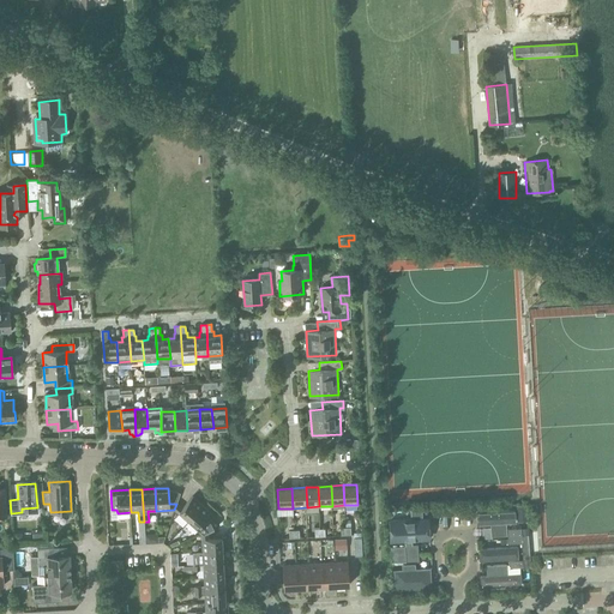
[(187,522),(203,505),(193,497),(182,509),(176,504),(174,510),(187,522)]
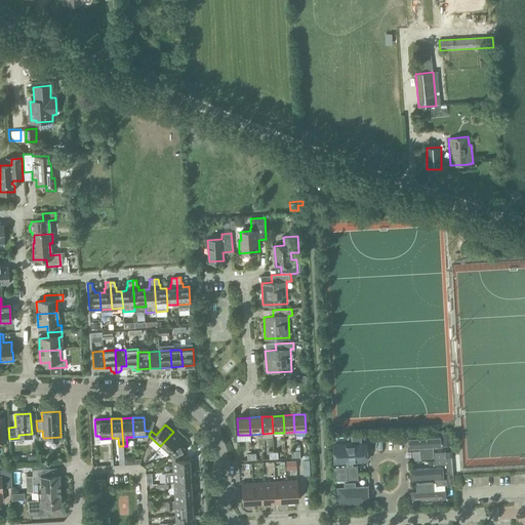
[(171,456),(188,448),(185,442),(182,439),(173,432),(160,446),(171,456)]
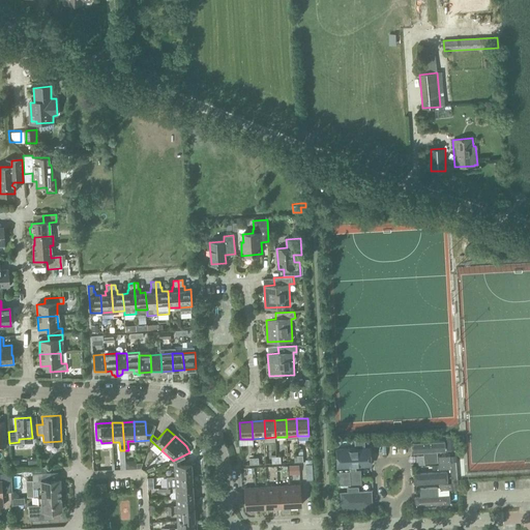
[(445,441),(413,442),(413,453),(446,451),(445,441)]
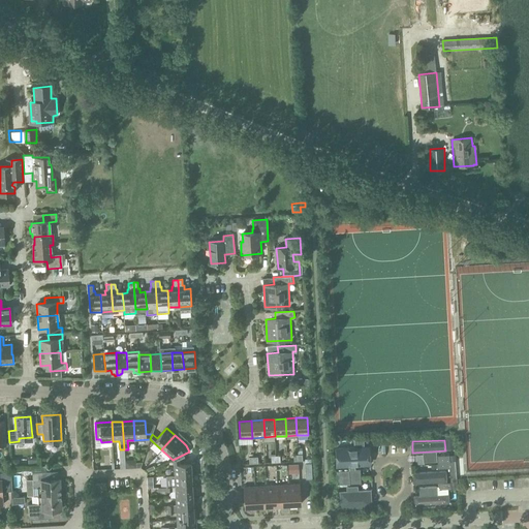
[(367,441),(337,443),(338,462),(368,460),(367,441)]
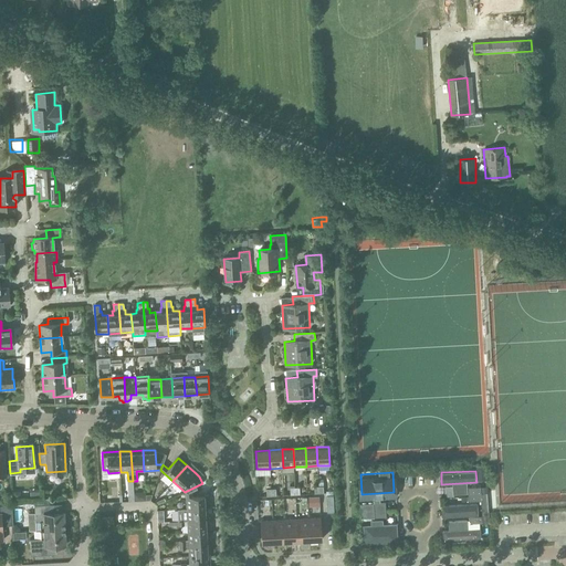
[(480,486),(468,488),(468,496),(481,495),(480,493),(480,486)]
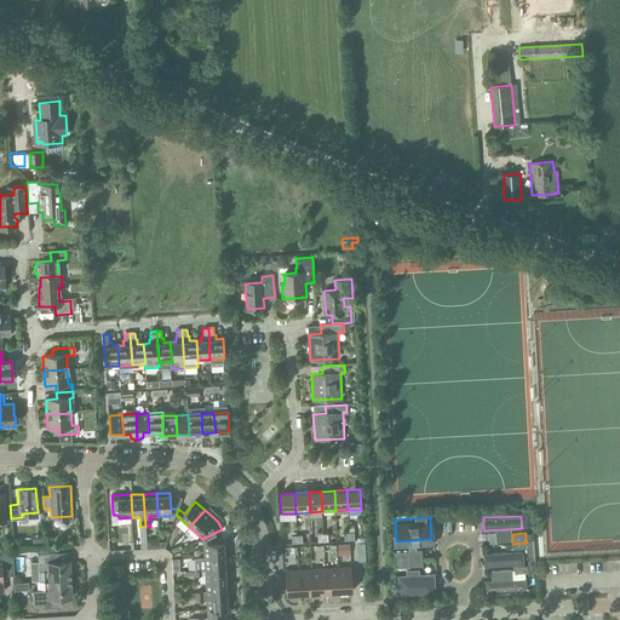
[(204,557),(227,556),(225,543),(210,543),(210,537),(208,535),(202,539),(204,557)]
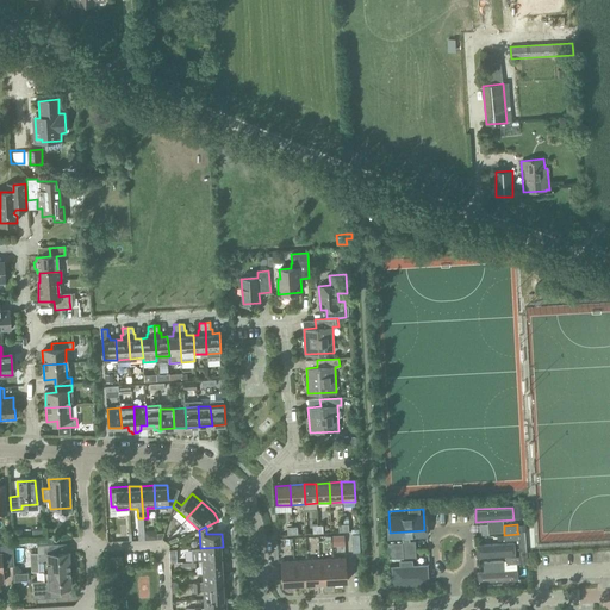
[(518,534),(504,535),(504,540),(518,540),(518,555),(520,555),(526,555),(526,553),(524,531),(517,531),(518,534)]
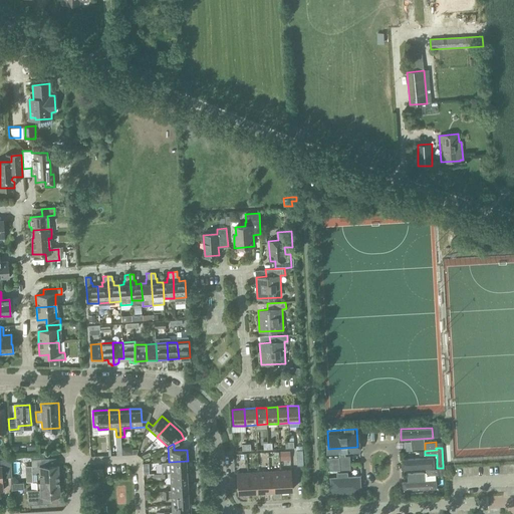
[(290,452),(280,452),(280,461),(290,460),(290,452)]
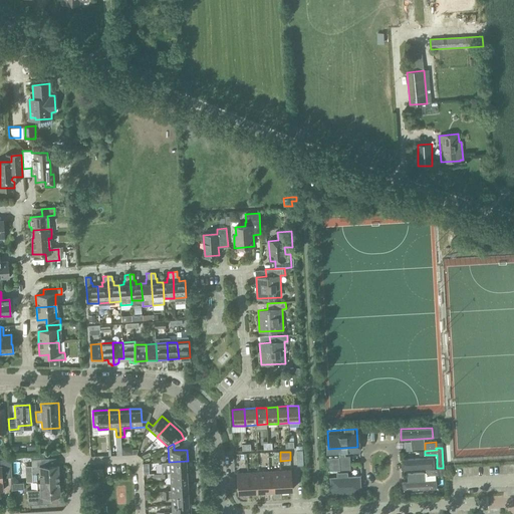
[(402,459),(402,469),(435,468),(434,457),(402,459)]
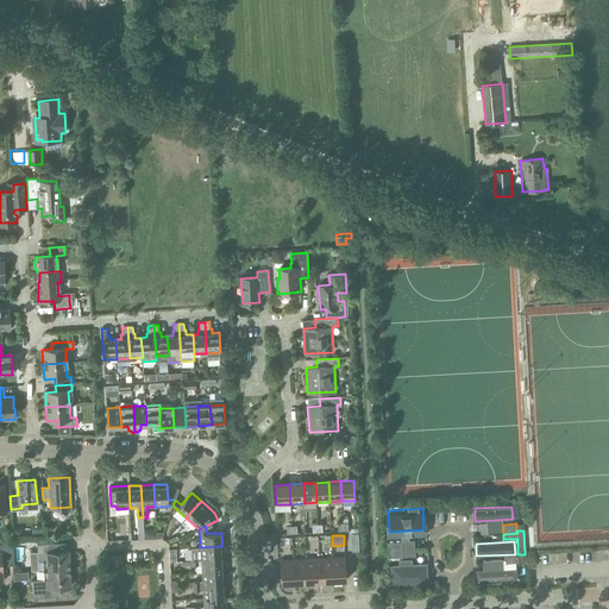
[(46,570),(70,569),(69,551),(58,552),(58,542),(38,544),(38,552),(31,553),(33,571),(46,570)]
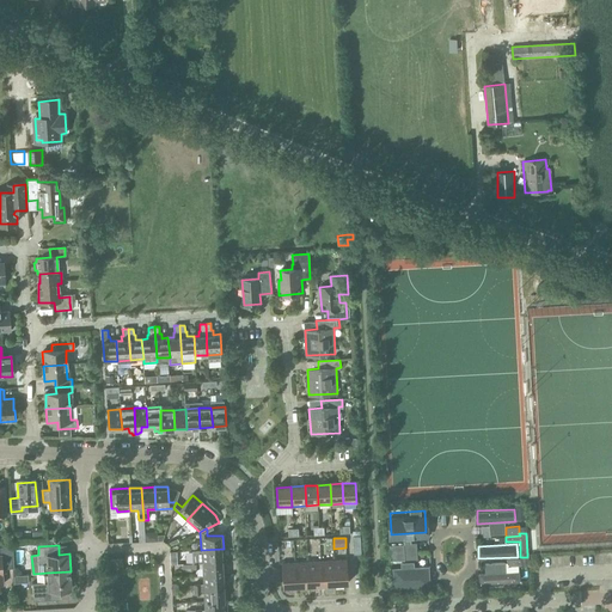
[(12,548),(0,549),(1,555),(0,555),(0,583),(2,583),(1,569),(13,568),(12,548)]
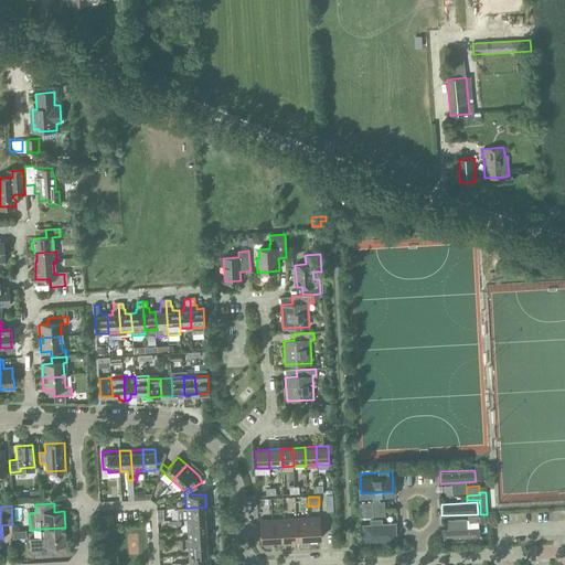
[(373,505),(360,507),(361,515),(373,514),(373,505)]
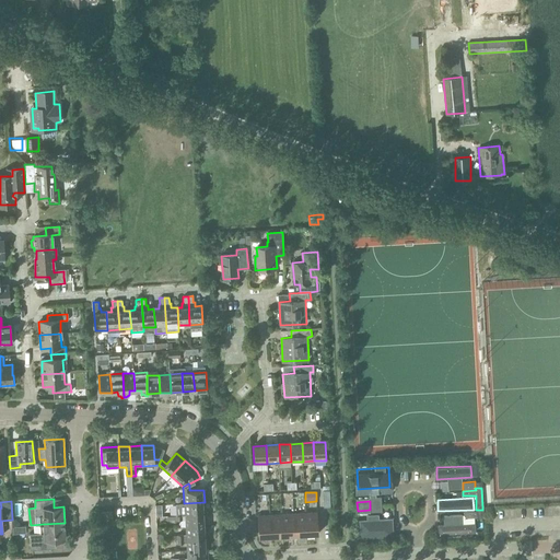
[(185,515),(206,514),(205,502),(184,503),(184,511),(185,515)]
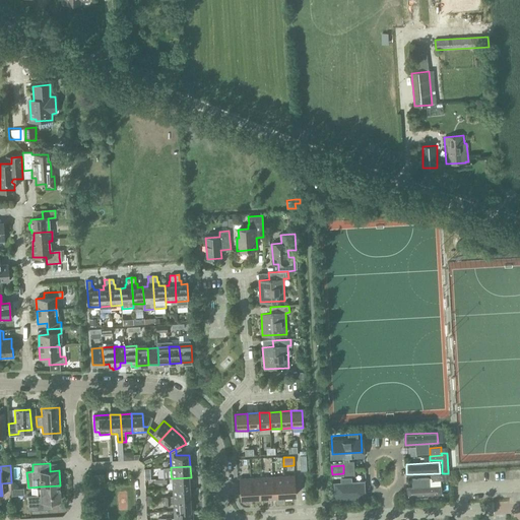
[(152,474),(151,483),(160,483),(160,474),(152,474)]
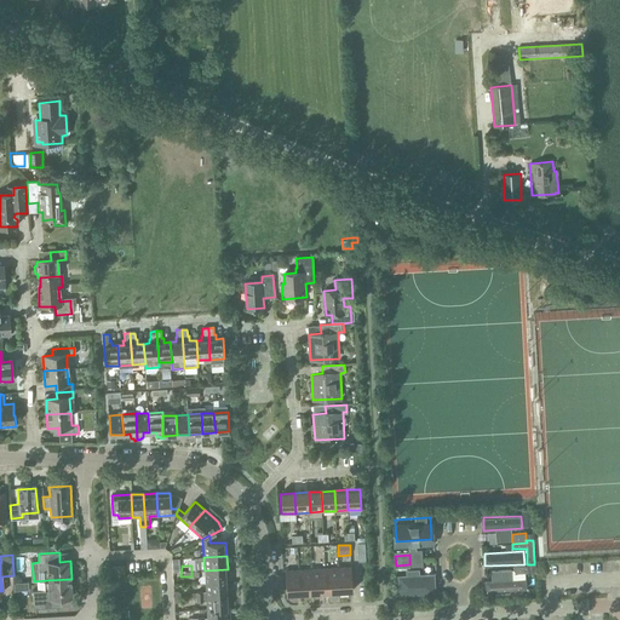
[(340,568),(342,591),(352,591),(351,567),(340,568)]
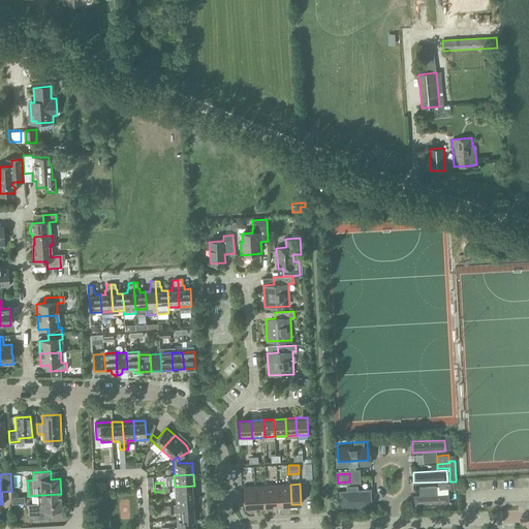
[(273,505),(282,505),(281,485),(272,486),(273,505)]
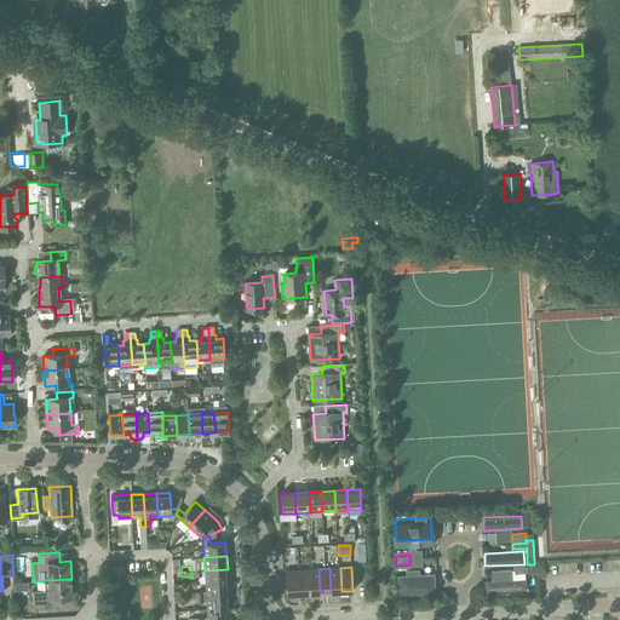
[(331,592),(342,591),(340,568),(329,568),(331,592)]
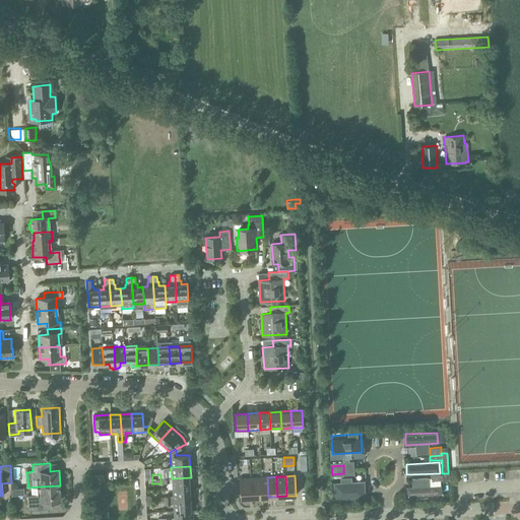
[(172,489),(191,488),(191,477),(172,478),(172,481),(172,489)]
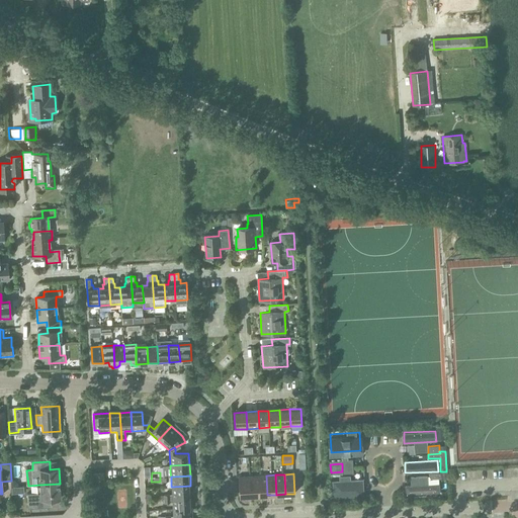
[(257,496),(267,495),(266,476),(256,477),(257,496)]
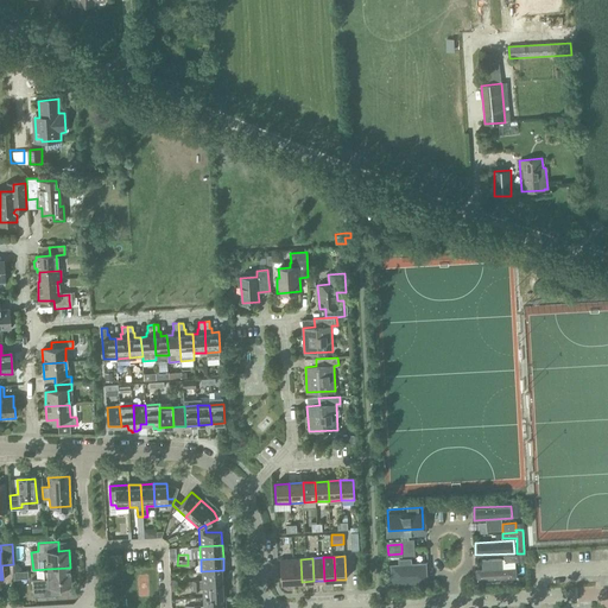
[(391,561),(392,581),(426,578),(424,558),(391,561)]
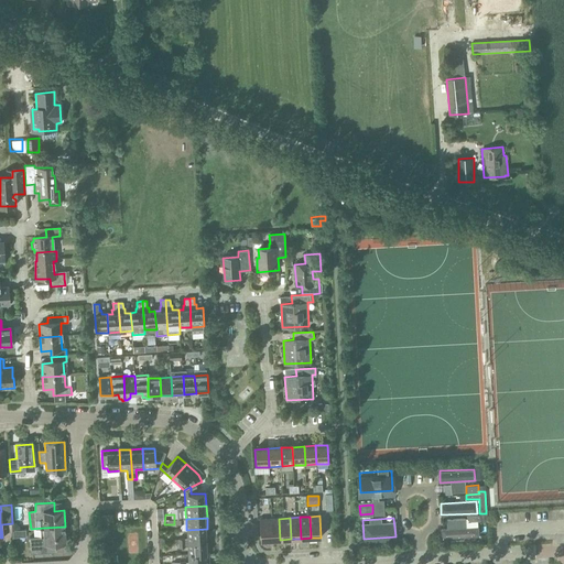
[(260,541),(270,541),(269,519),(259,520),(260,541)]
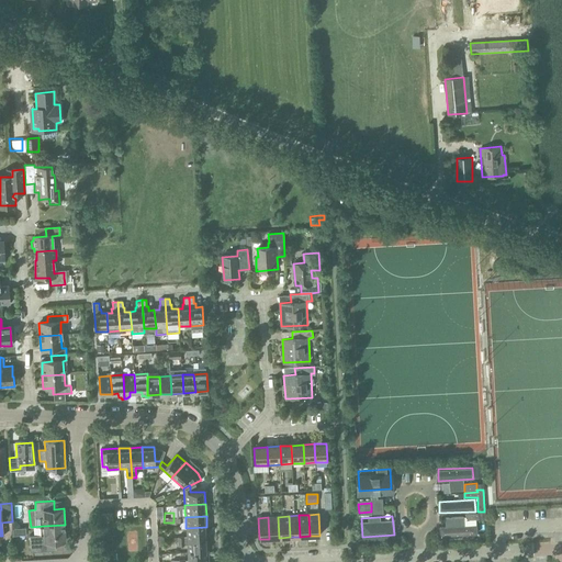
[(269,539),(279,538),(278,517),(268,517),(269,539)]
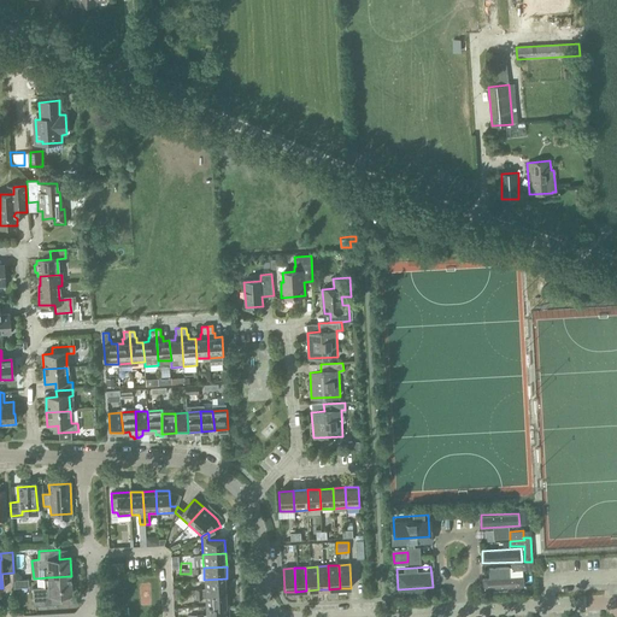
[(487,573),(487,587),(523,586),(523,571),(487,573)]
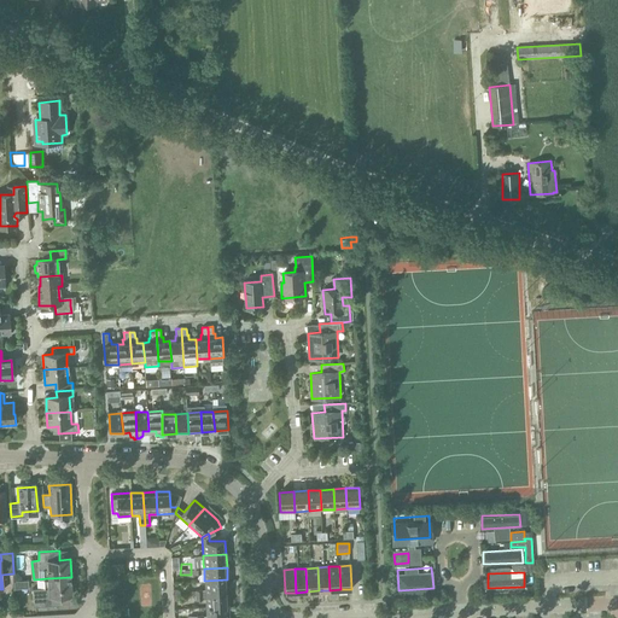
[(71,577),(47,578),(48,588),(33,589),(34,606),(57,605),(57,596),(73,595),(71,577)]
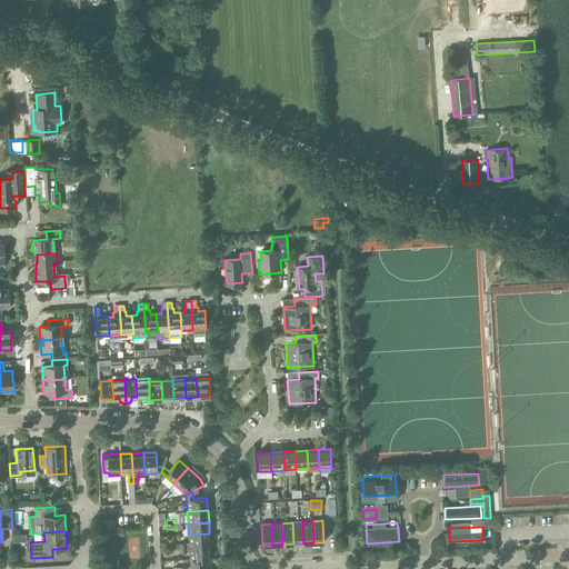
[(189,547),(210,546),(209,533),(188,535),(189,547)]
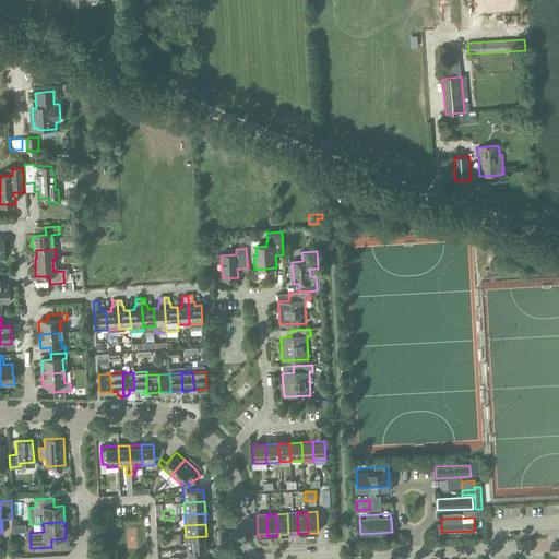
[(187,549),(206,548),(206,536),(186,537),(187,549)]
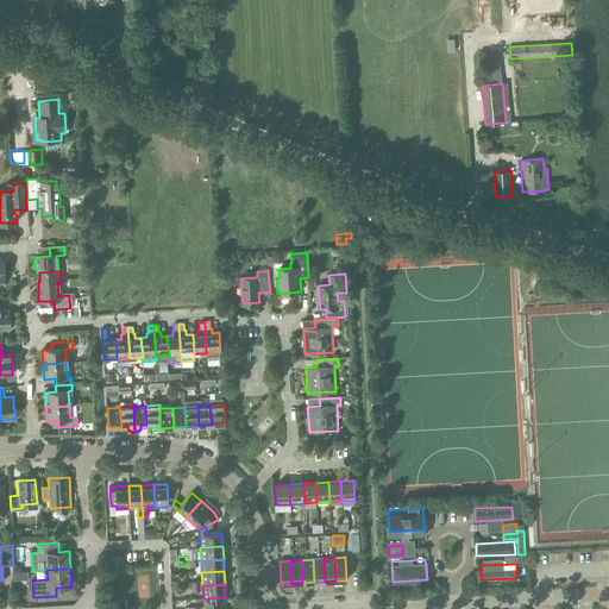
[(203,608),(225,608),(225,597),(203,598),(203,608)]
